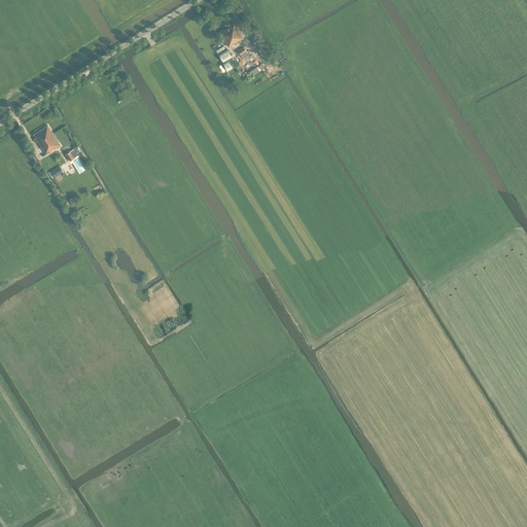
[(219,32),(229,46),(239,40),(239,39),(243,37),(234,23),(219,32)]
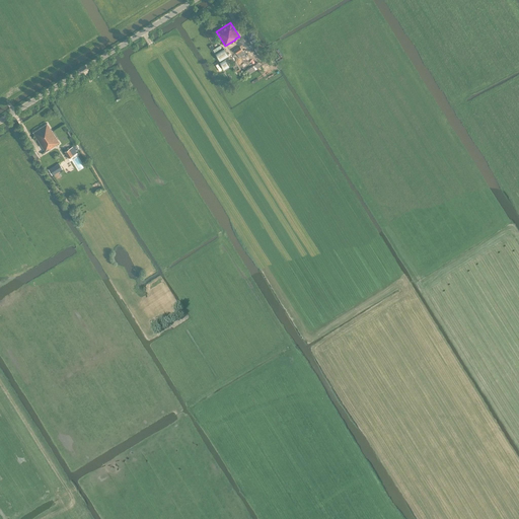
[(246,34),(249,40),(254,36),(251,31),(246,34)]
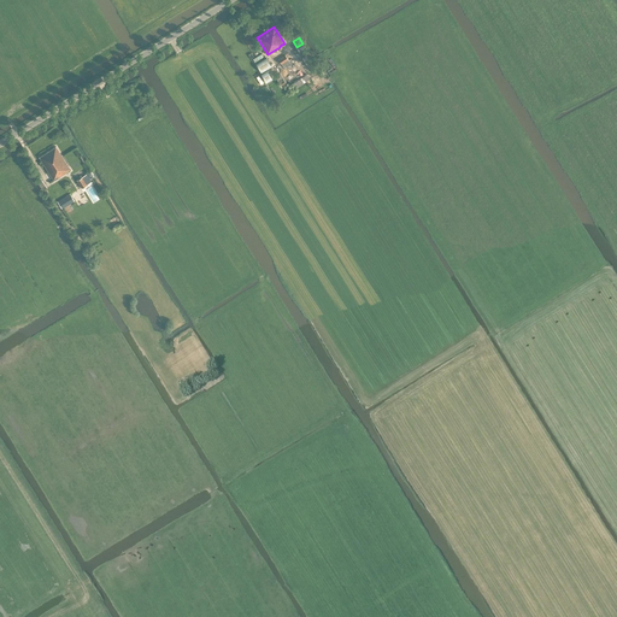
[(285,69),(292,64),(285,54),(278,59),(285,69)]
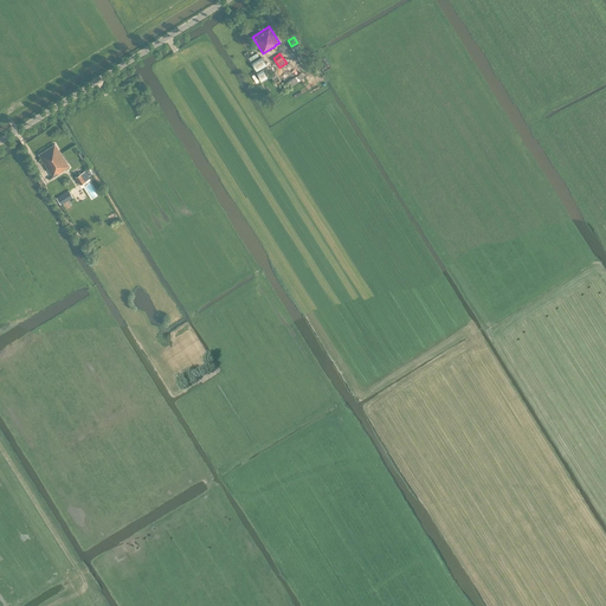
[(256,70),(266,64),(262,56),(251,63),(256,70)]
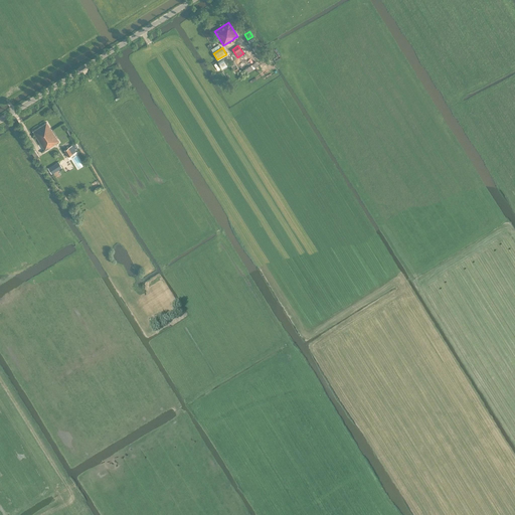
[(222,68),(227,65),(223,58),(218,61),(222,68)]
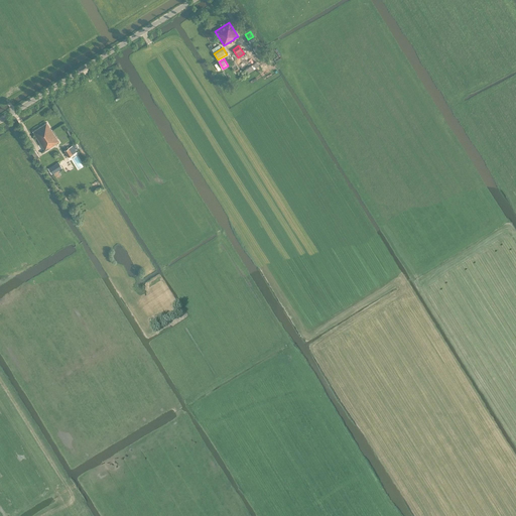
[(236,74),(240,71),(234,60),(230,63),(236,74)]
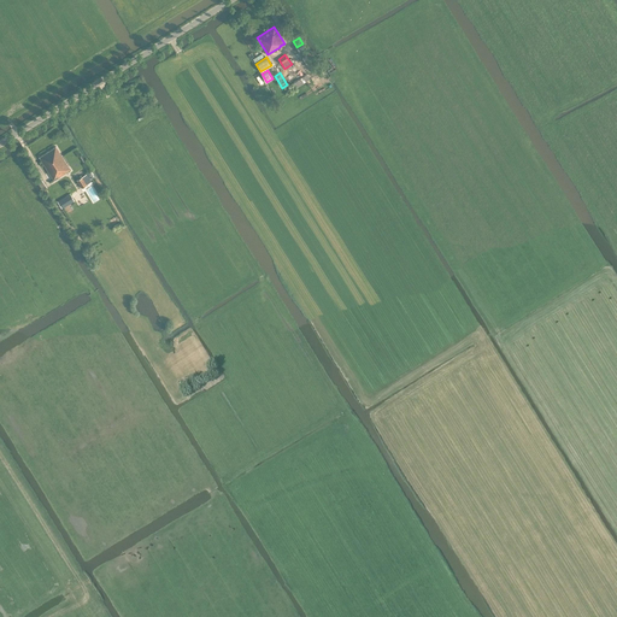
[(297,88),(307,81),(310,80),(306,74),(293,82),(297,88)]
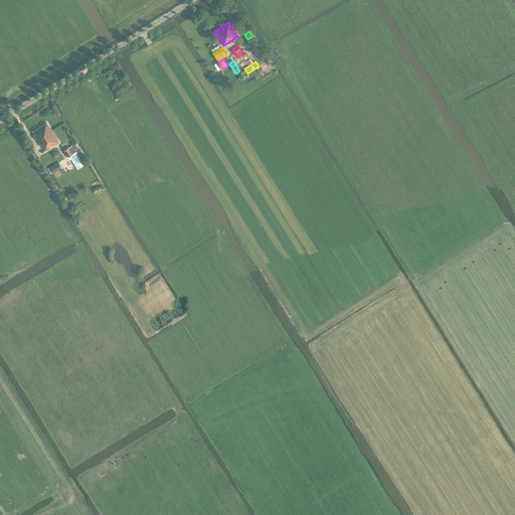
[(44,150),(58,141),(46,122),(32,131),(44,150)]
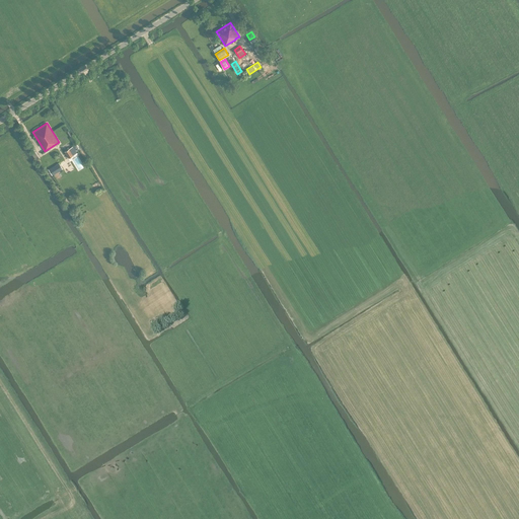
[(72,146),(64,151),(69,158),(77,153),(76,151),(72,146)]
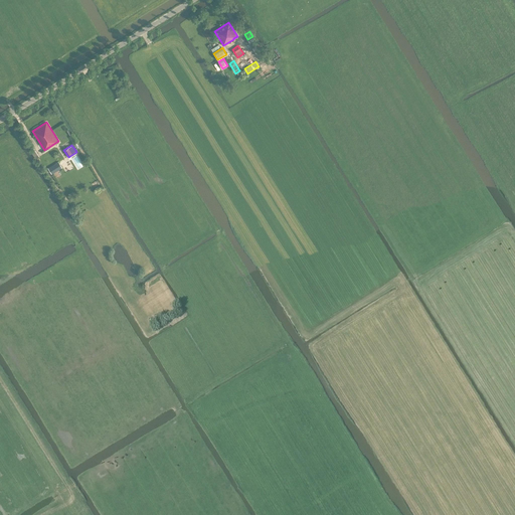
[(51,174),(62,167),(58,161),(48,168),(51,174)]
